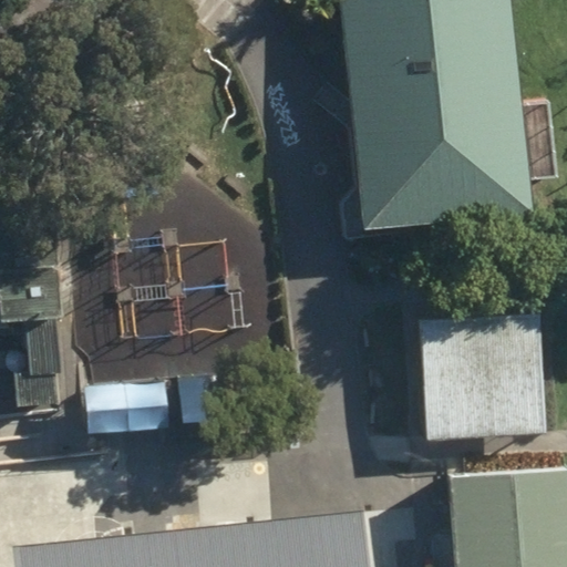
[(339,0),(361,229),(532,214),(529,182),(557,178),(550,104),(521,107),(509,0),(339,0)]
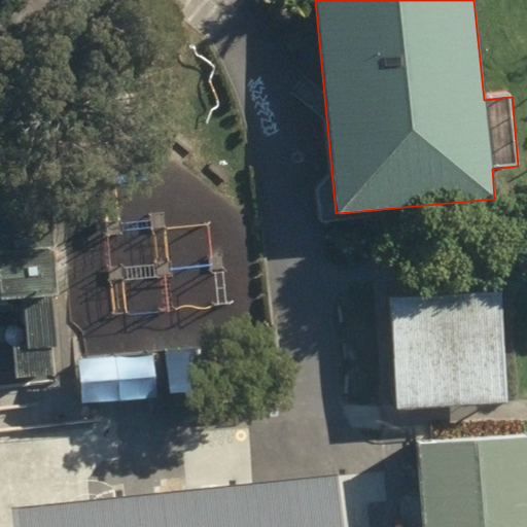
[(14,349),(16,380),(54,377),(51,350),(58,350),(56,299),(59,299),(54,187),(0,188),(0,308),(6,308),(6,302),(24,301),(27,348),(14,349)]
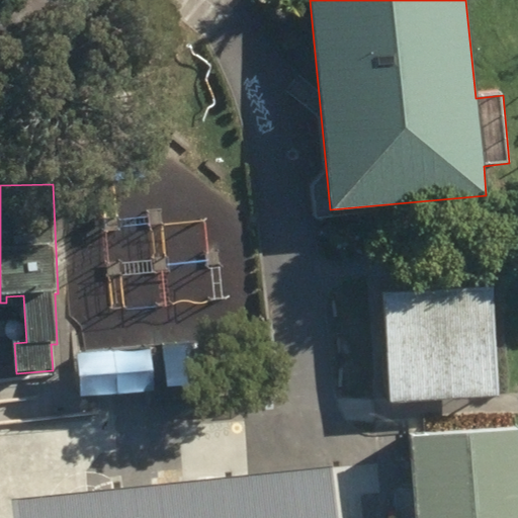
[(385,297),(393,405),(499,400),(491,289),(385,297)]
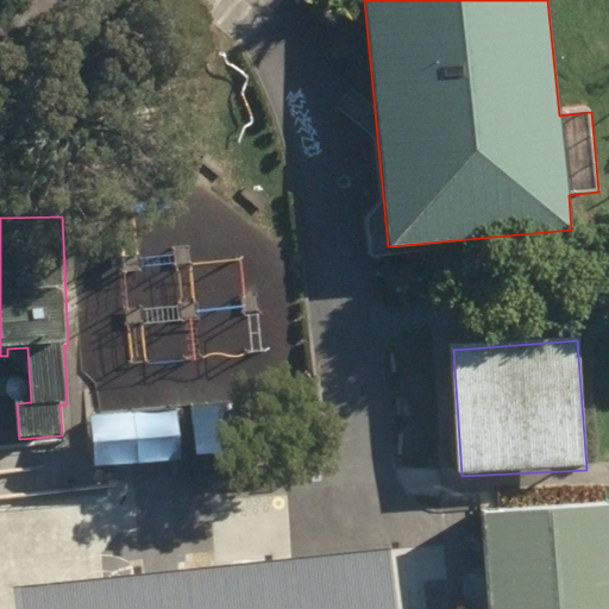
[(90,418),(93,466),(181,464),(180,413),(90,418)]
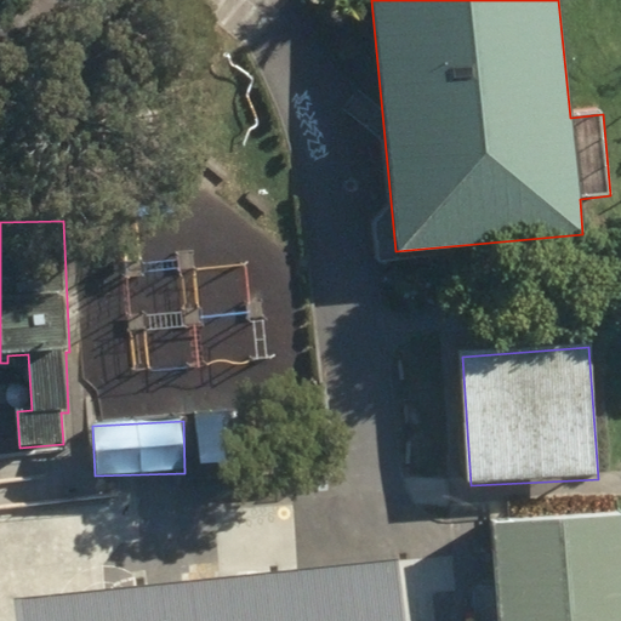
[(620,620),(620,517),(494,525),(499,620),(620,620)]
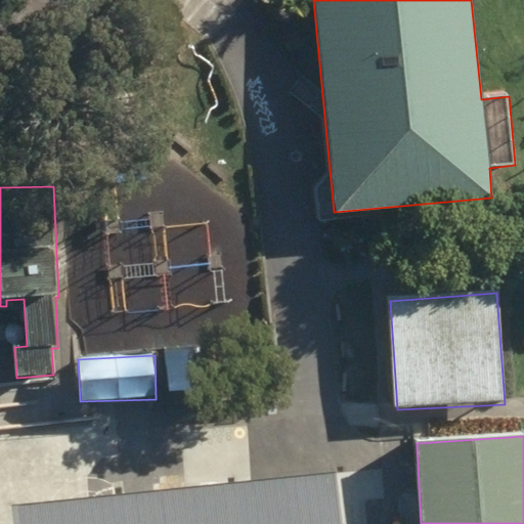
[(343,523),(339,474),(26,499),(28,523),(343,523)]
